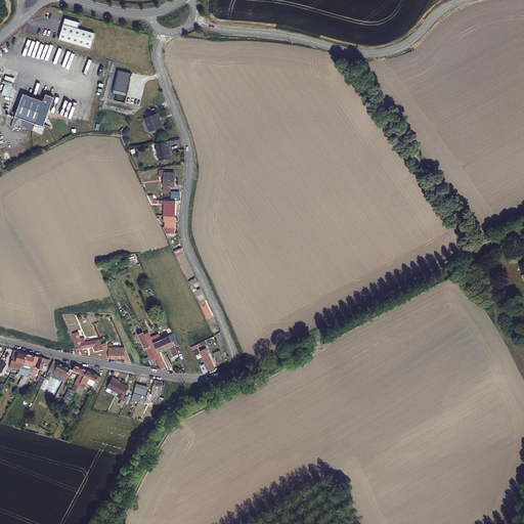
[(78,28),(80,22),(66,17),(59,38),(90,47),(95,33),(78,28)]
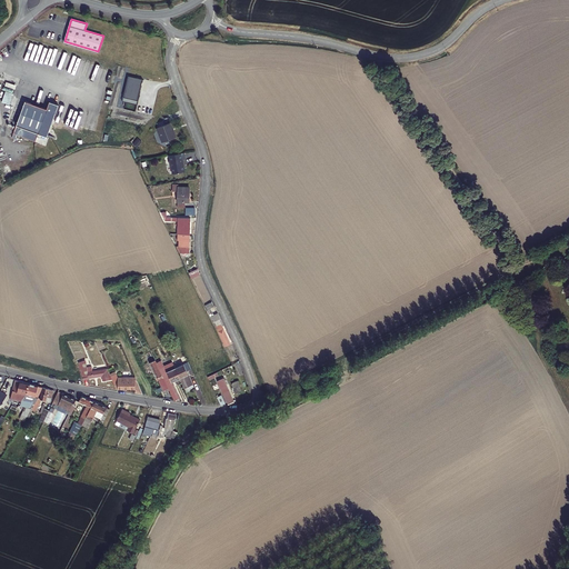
[(5,91),(2,102),(10,105),(13,92),(5,91)]
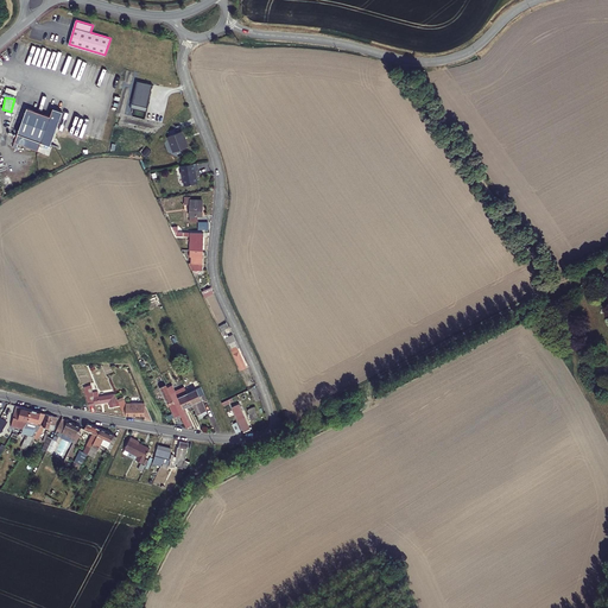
[(48,115),(24,107),(11,146),(14,147),(16,143),(36,150),(39,141),(48,144),(59,111),(50,107),(48,115)]
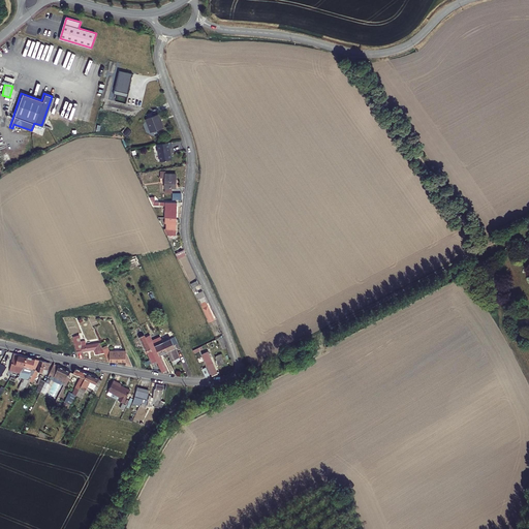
[(161,124),(159,117),(148,121),(149,125),(149,126),(149,127),(149,129),(149,130),(151,132),(152,134),(164,129),(162,124),(161,124)]
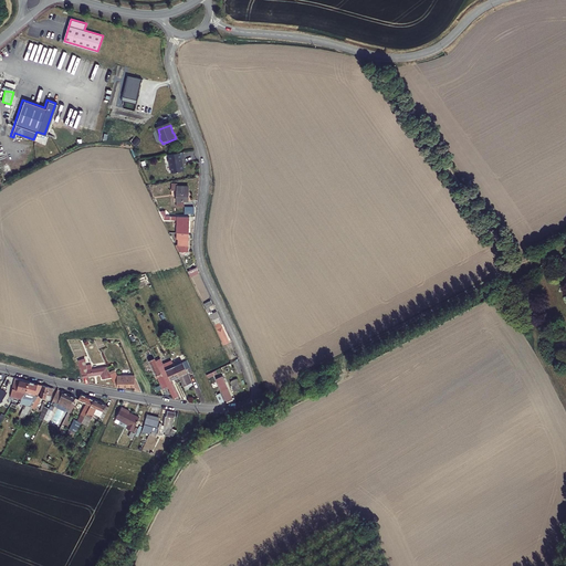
[(181,155),(167,157),(167,161),(166,163),(167,167),(168,168),(170,176),(181,174),(180,161),(182,160),(181,155)]
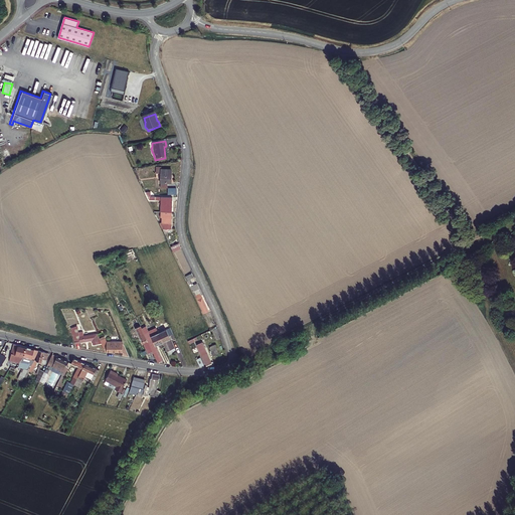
[(161,189),(168,189),(168,185),(172,185),(173,171),(162,171),(162,169),(157,169),(156,174),(161,175),(161,189)]
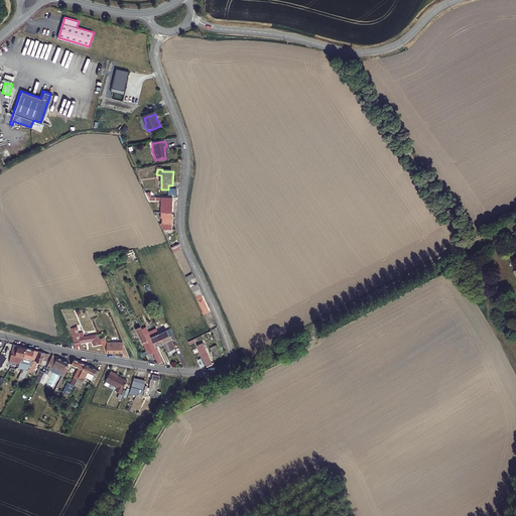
[(173,200),(162,200),(162,215),(173,215),(173,200)]
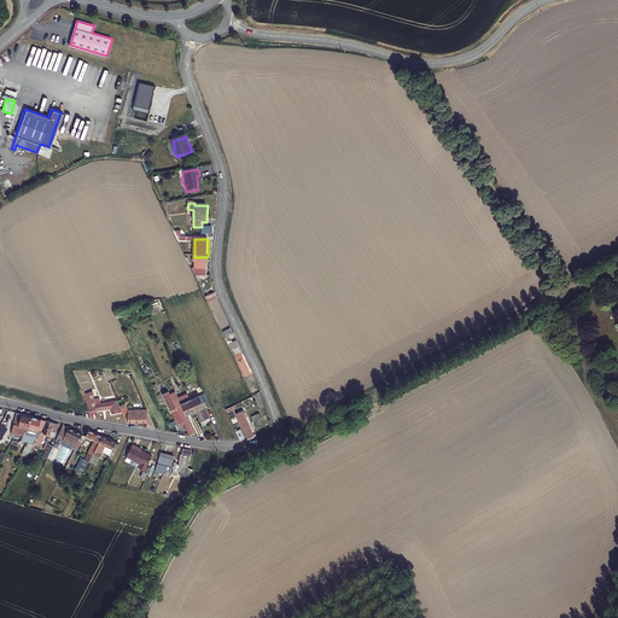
[(207,278),(208,257),(194,257),(193,264),(198,264),(197,270),(199,270),(199,278),(207,278)]
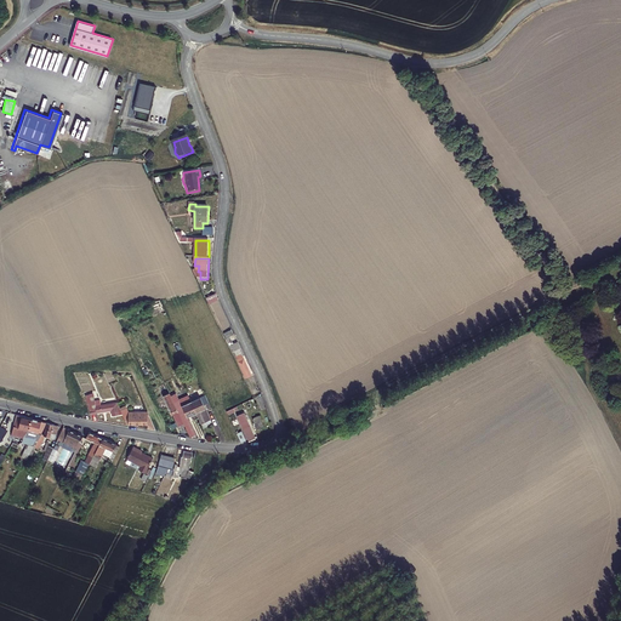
[(226,334),(246,381),(252,379),(243,358),(245,357),(239,343),(235,346),(232,337),(234,336),(233,331),(226,334)]
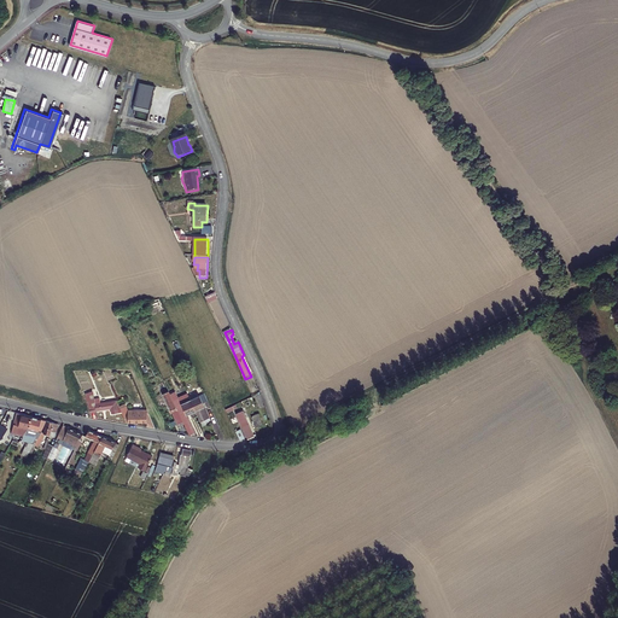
[(176,407),(165,380),(158,384),(159,386),(162,385),(163,389),(162,390),(172,413),(173,413),(178,424),(184,423),(182,420),(179,410),(176,407)]
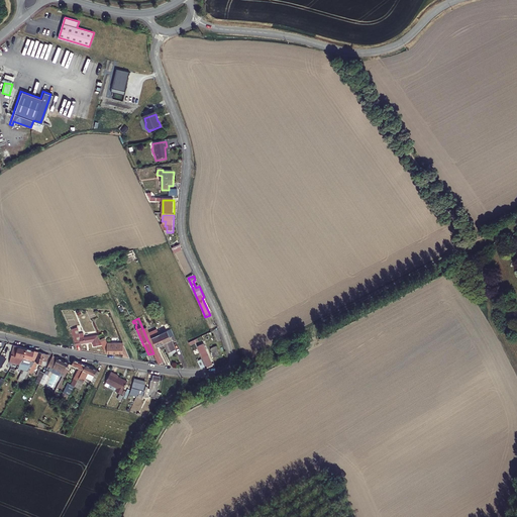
[(82,326),(73,328),(76,345),(85,343),(85,342),(92,341),(93,345),(99,344),(97,334),(84,336),(82,326)]
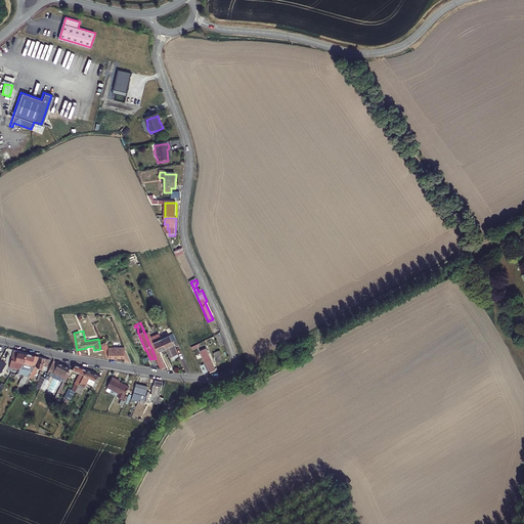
[(173,347),(175,346),(173,342),(176,340),(174,335),(162,339),(167,349),(171,359),(177,356),(173,347)]
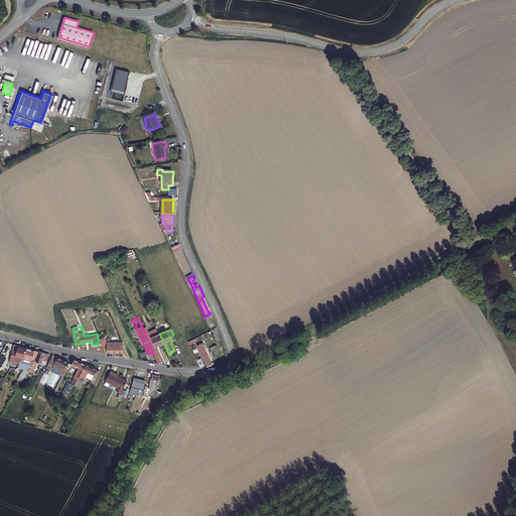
[(164,344),(159,334),(147,340),(149,343),(154,340),(157,347),(164,344)]
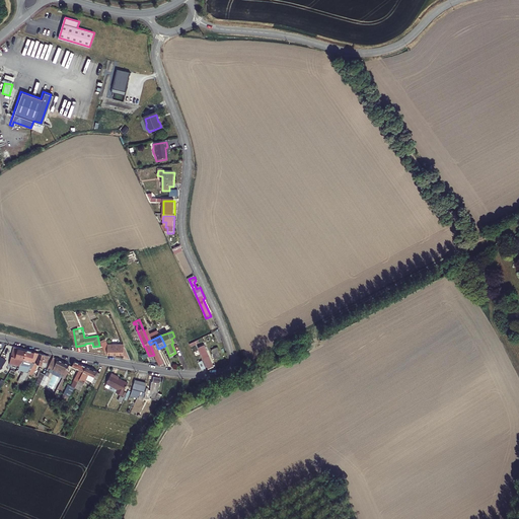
[(129,356),(124,344),(122,344),(122,346),(112,345),(110,349),(109,347),(107,348),(107,346),(108,345),(105,340),(102,341),(103,343),(101,343),(104,352),(106,351),(107,354),(129,356)]
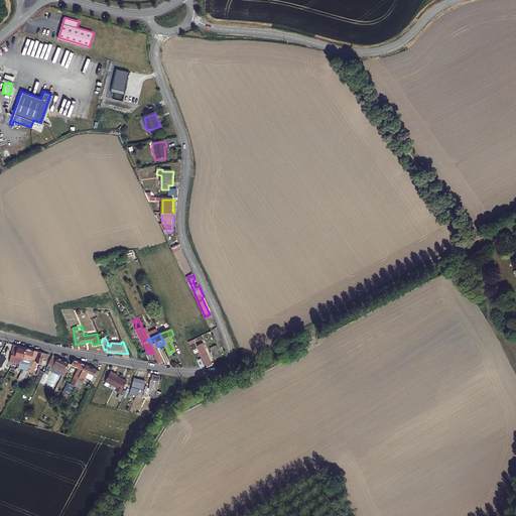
[(197,348),(207,368),(212,366),(203,345),(197,348)]
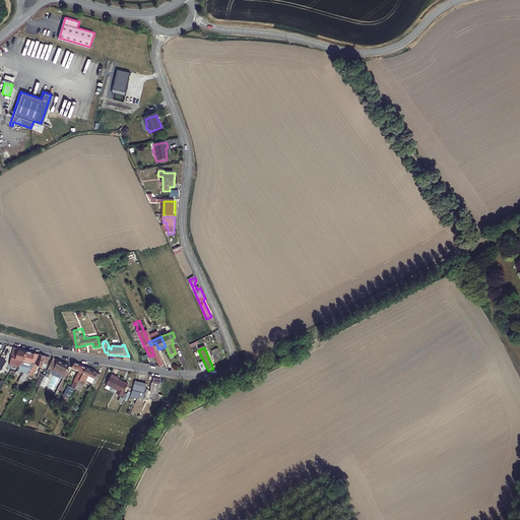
[(24,351),(12,348),(9,358),(8,365),(17,368),(21,363),(22,361),(24,351)]
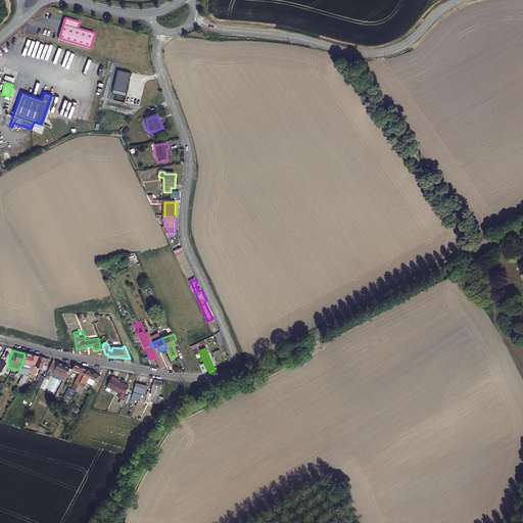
[(214,362),(214,363),(212,365),(217,373),(220,373),(217,364),(218,364),(219,366),(221,365),(220,363),(222,362),(219,351),(211,354),(214,362)]
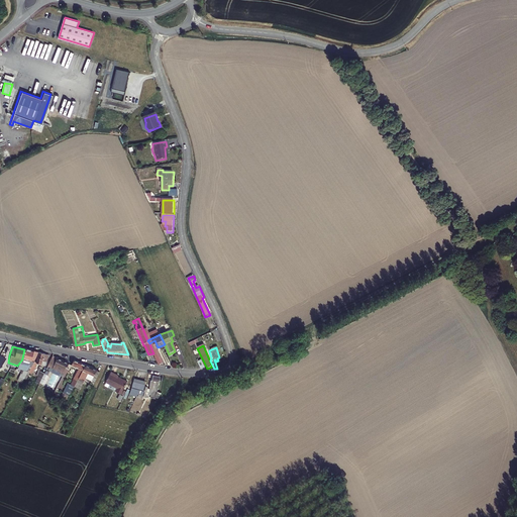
[(30,350),(24,349),(22,358),(26,359),(25,363),(26,364),(30,366),(32,362),(37,352),(30,350)]
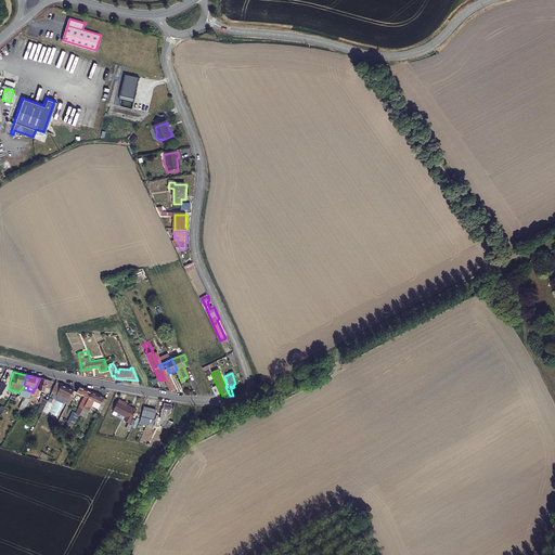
[(165,379),(169,389),(172,387),(168,376),(164,377),(165,379)]
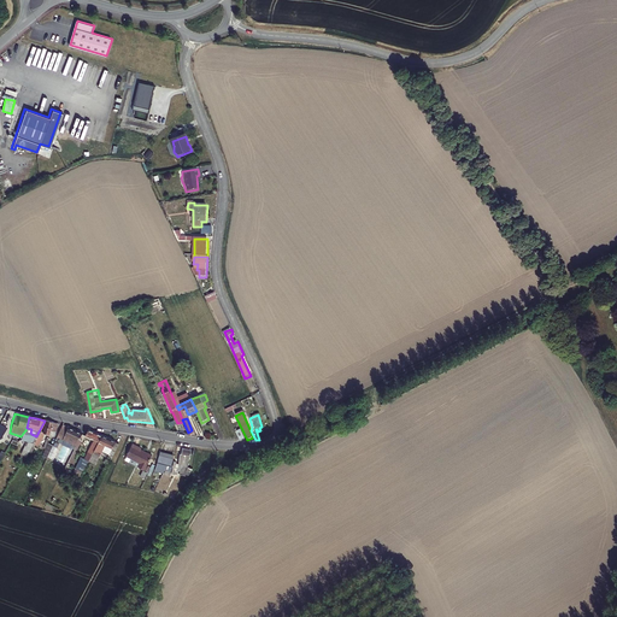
[(35,438),(31,444),(37,446),(45,434),(52,436),(57,424),(45,421),(41,433),(39,432),(36,436),(35,438)]
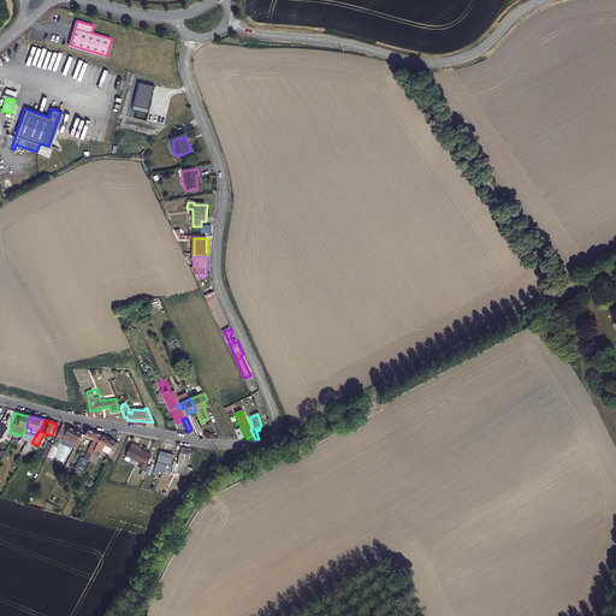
[(61,424),(55,436),(66,440),(67,437),(72,439),(70,445),(75,448),(82,434),(61,424)]
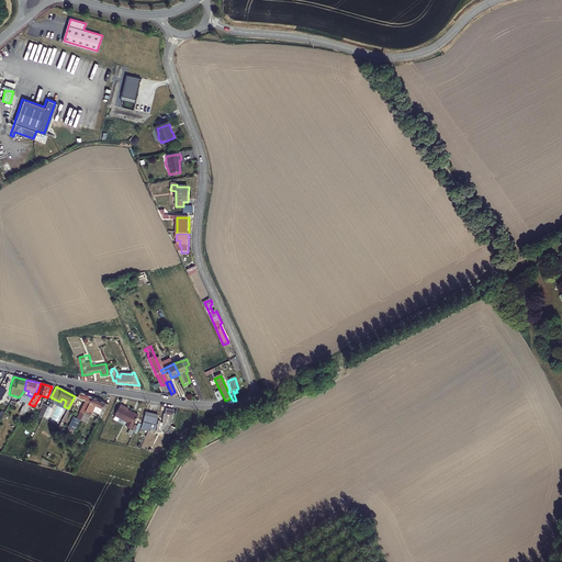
[(79,419),(91,396),(79,391),(76,398),(82,402),(75,417),(79,419)]
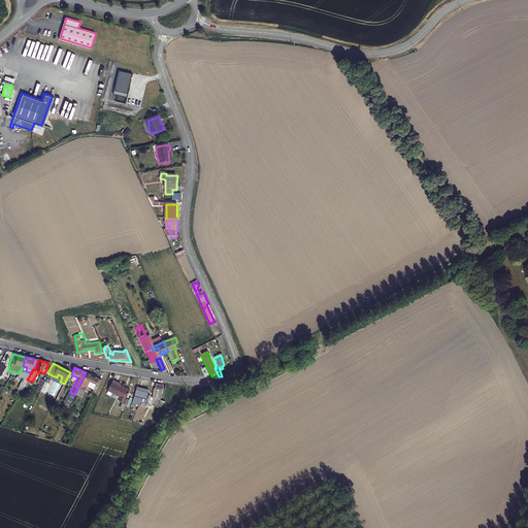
[(100,380),(86,372),(74,394),(80,397),(85,388),(91,391),(91,392),(94,393),(100,380)]
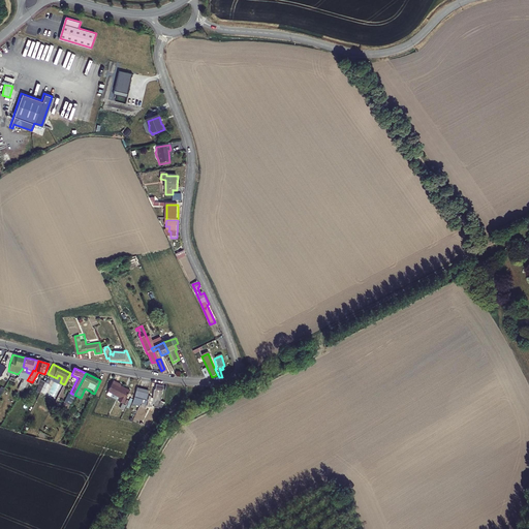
[(23,387),(27,380),(30,375),(27,374),(22,382),(20,381),(18,385),(23,387)]
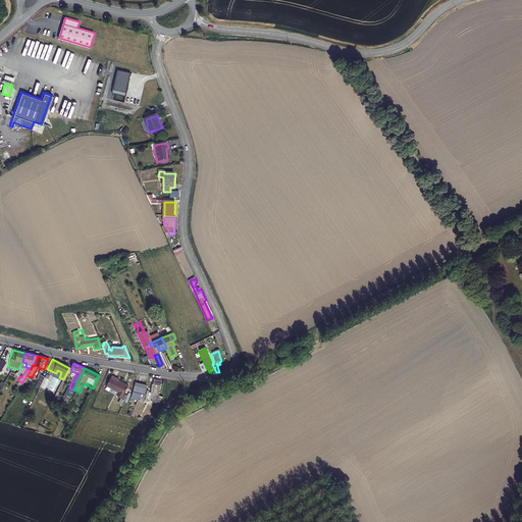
[(118,393),(116,396),(122,398),(127,386),(117,381),(110,377),(106,386),(118,393)]
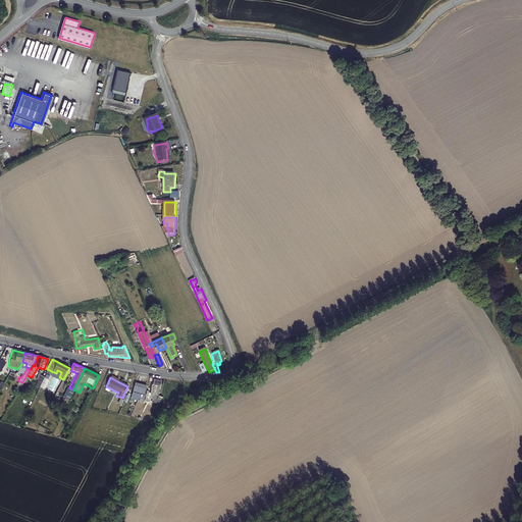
[(156,404),(160,396),(158,395),(159,380),(154,379),(153,384),(151,383),(150,392),(152,392),(150,402),(154,403),(156,404)]
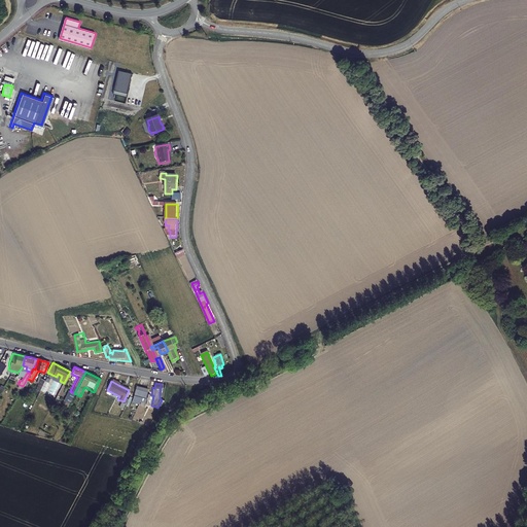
[(143,401),(145,402),(148,389),(137,386),(134,395),(142,397),(141,399),(143,400),(143,401)]
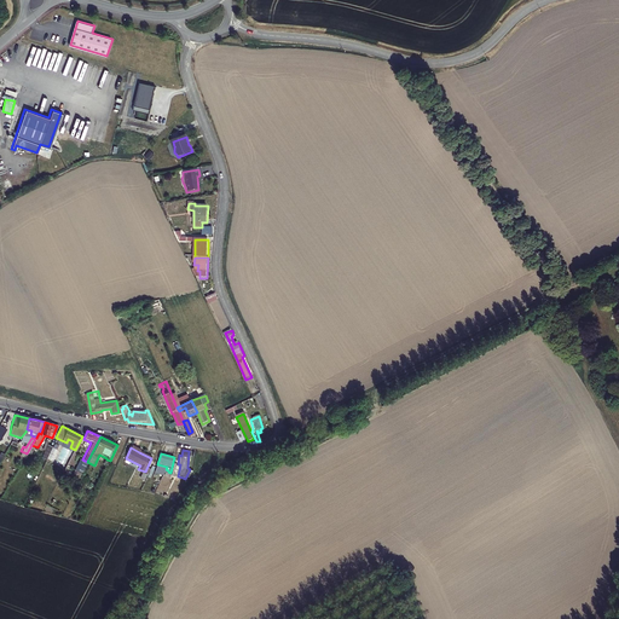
[(125,462),(138,469),(140,466),(126,458),(125,462)]
